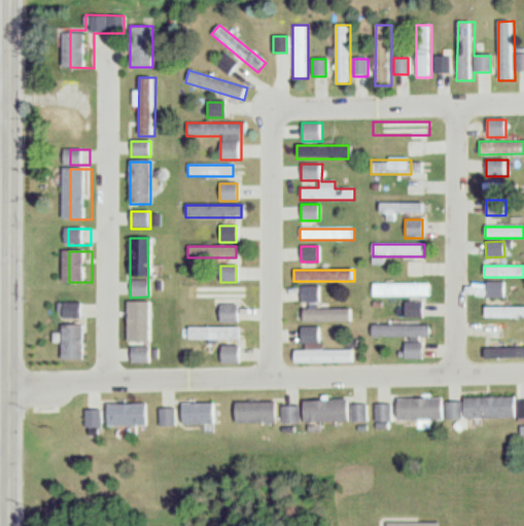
[(486,297),(504,297),(504,282),(486,282),(486,297)]
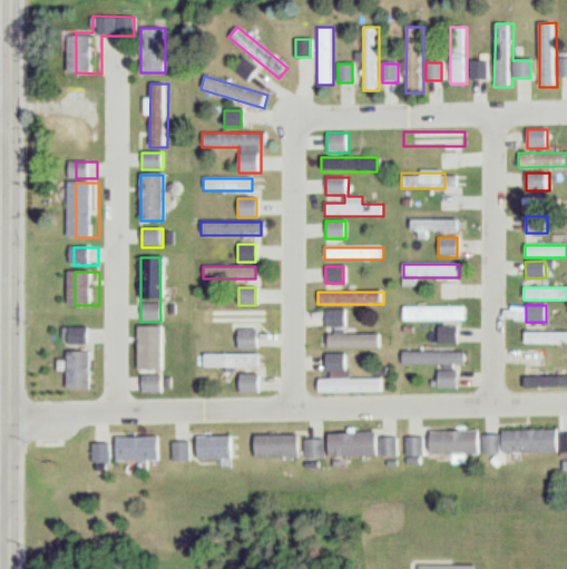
[(402,321),(462,321),(462,306),(402,306),(402,321)]
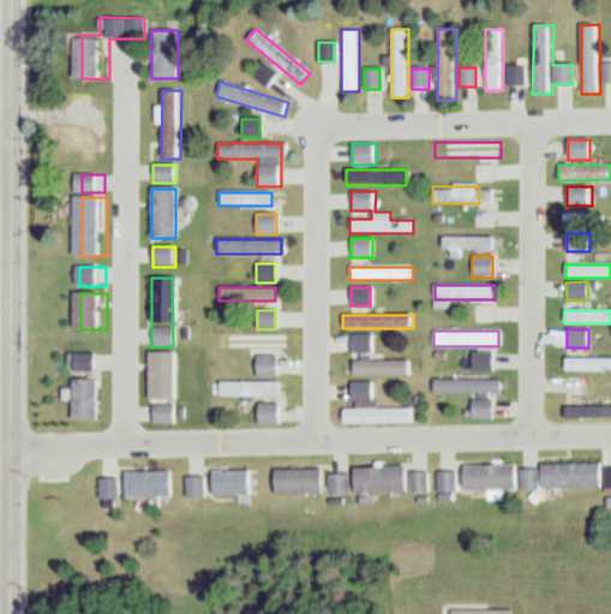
[(285,349),(285,334),(216,334),(216,349),(285,349)]
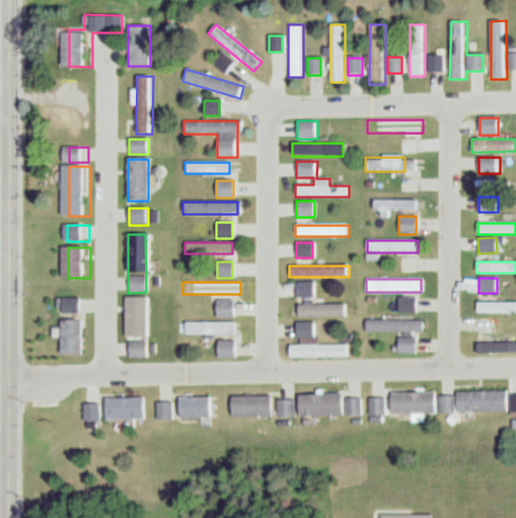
[(311,282),(296,282),(296,299),(311,299),(311,282)]
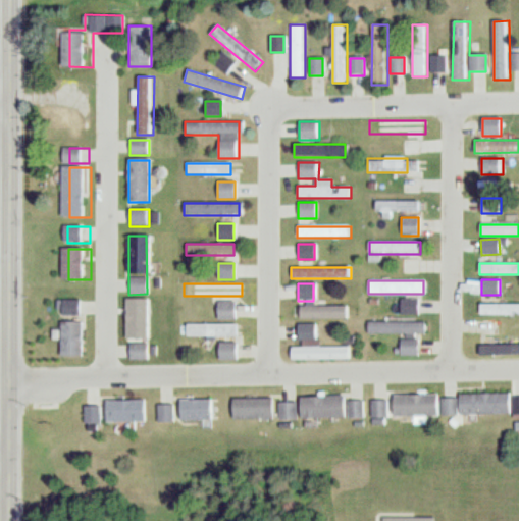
[(67,316),(88,316),(88,301),(67,301),(67,316)]
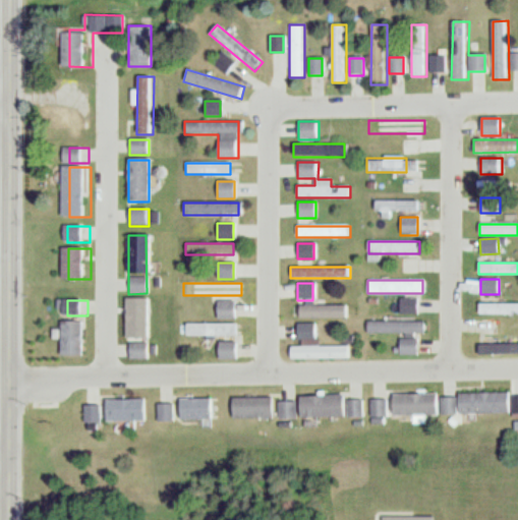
[(217,319),(235,319),(235,301),(217,301),(217,319)]
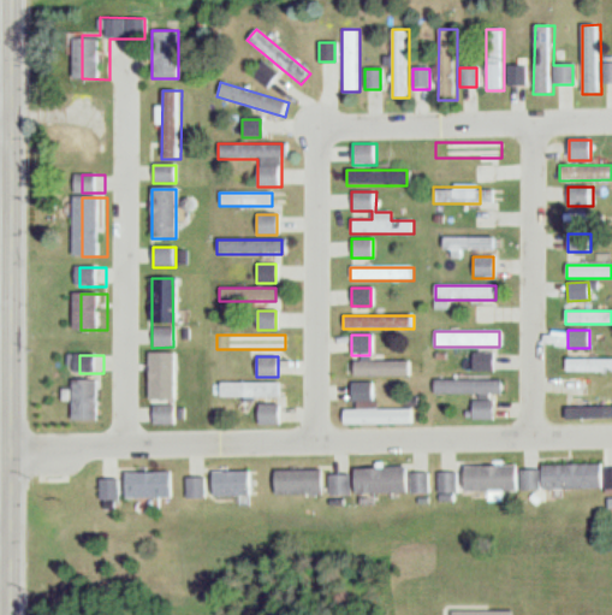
[(565,373),(611,373),(611,359),(565,359),(565,373)]
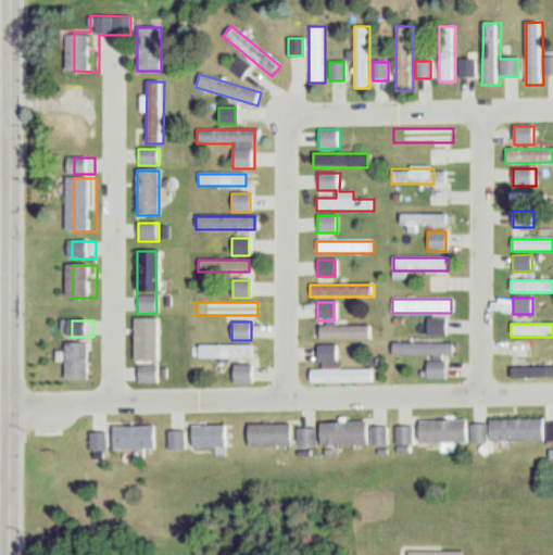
[(373,340),(373,326),(317,326),(317,340),(373,340)]
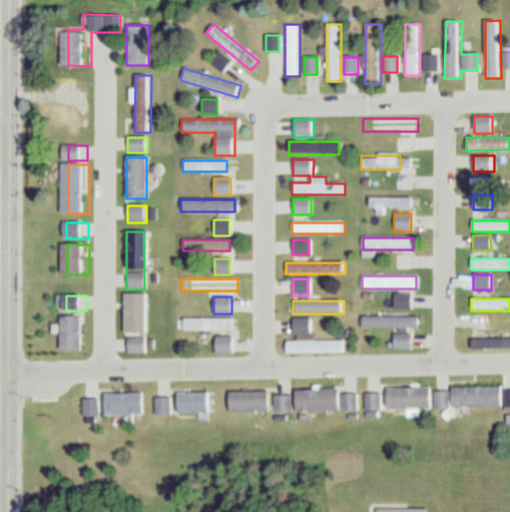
[(393,331),(393,350),(409,351),(410,330),(416,330),(417,318),(361,316),(361,330),(393,331)]
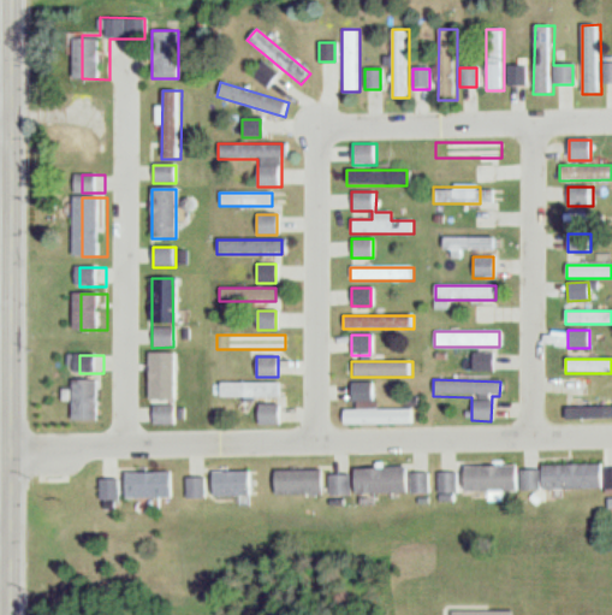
[(107,420),(107,380),(79,380),(79,420),(107,420)]
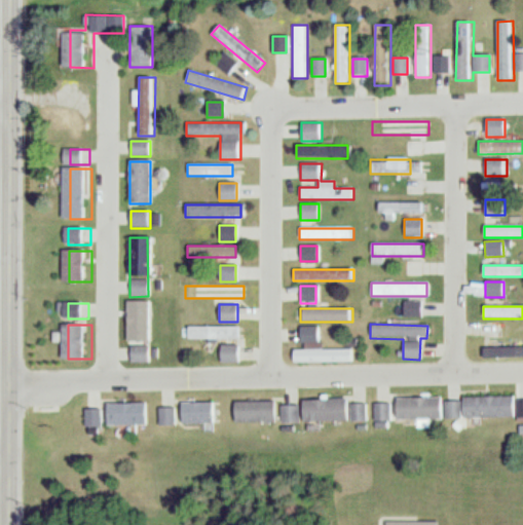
[(239,339),(239,327),(187,327),(187,339),(239,339)]
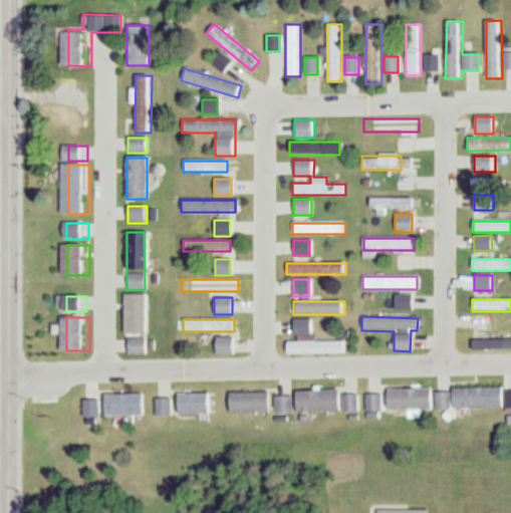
[(312,320),(293,320),(293,335),(312,335),(312,320)]
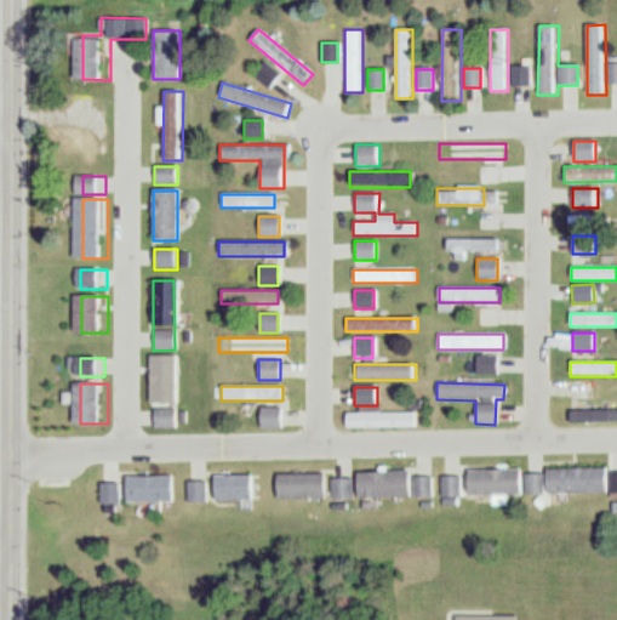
[(279,428),(279,408),(260,408),(260,428),(279,428)]
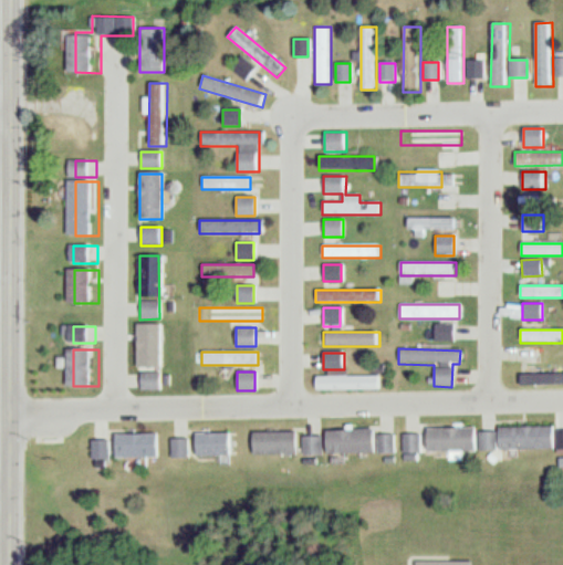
[(162,390),(162,373),(139,373),(139,390),(162,390)]
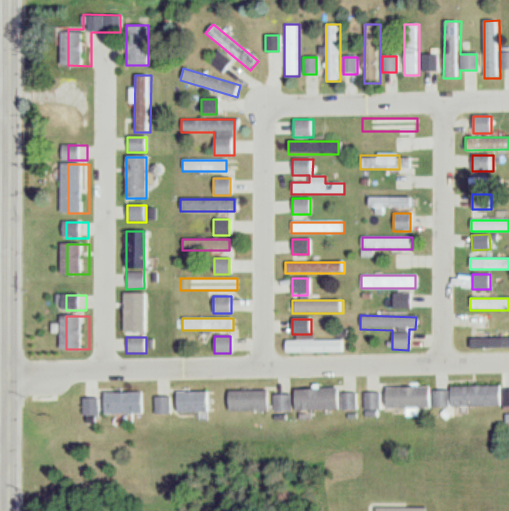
[(344,353),(344,340),(284,340),(284,353),(344,353)]
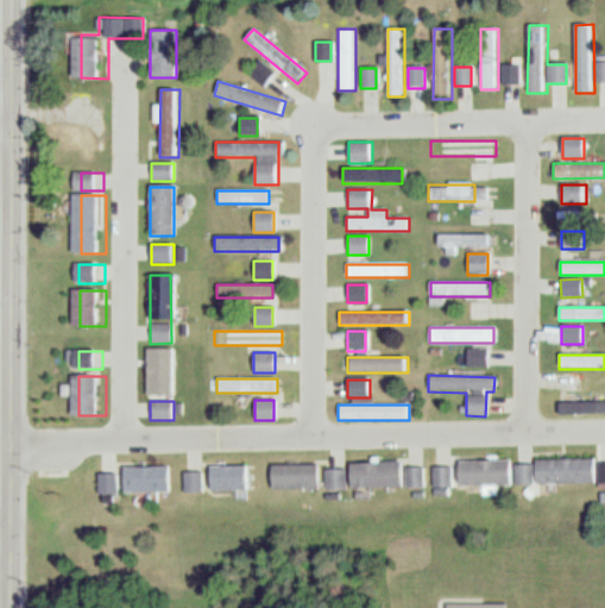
[(510,461),(457,461),(457,486),(510,487),(510,461)]
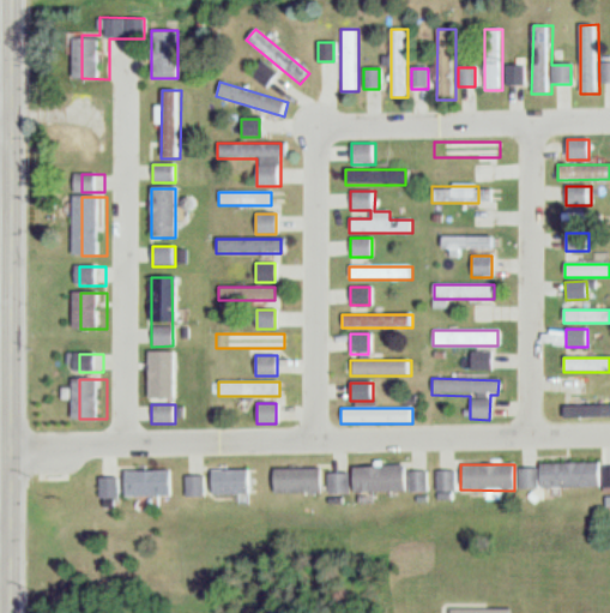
[(518,464),(518,490),(602,490),(602,464),(518,464)]
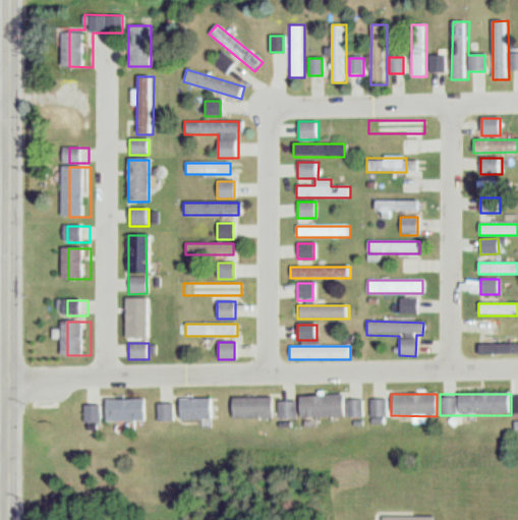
[(297,396),(297,400),(278,400),(278,418),(341,418),(341,396),(297,396)]
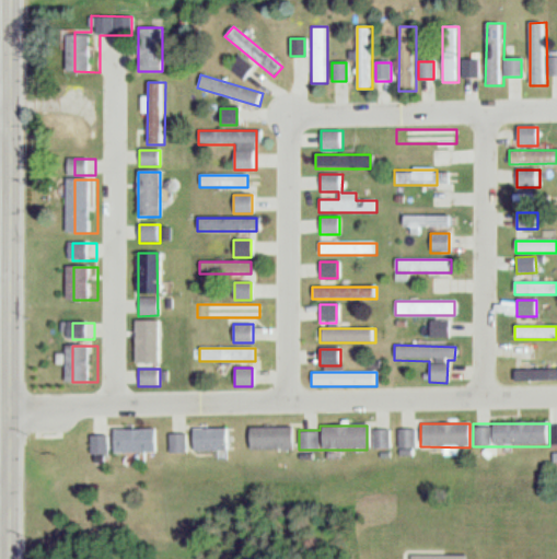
[(201,428),(201,451),(236,451),(236,428),(201,428)]
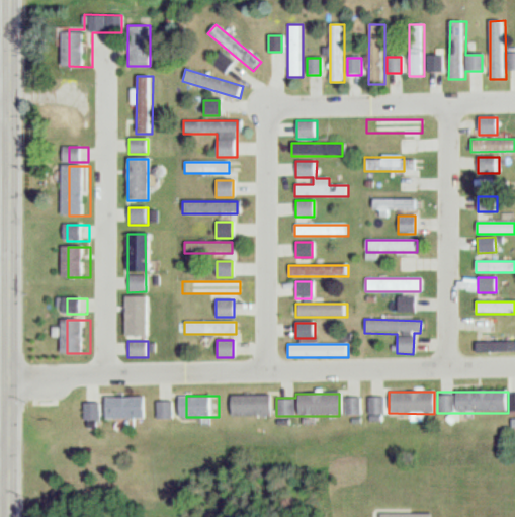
[(269,416),(269,396),(237,396),(237,416),(269,416)]
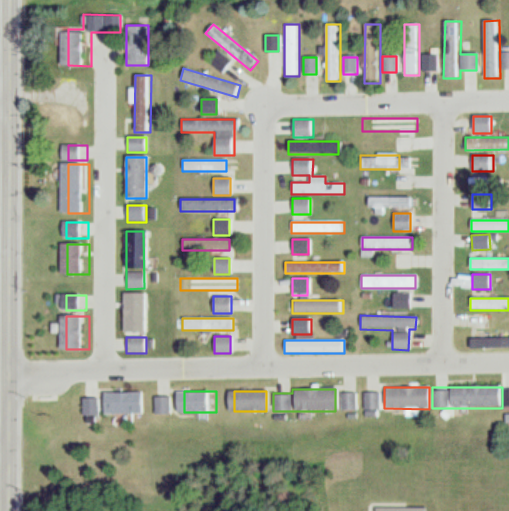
[(152,414),(152,392),(112,392),(112,414),(152,414)]
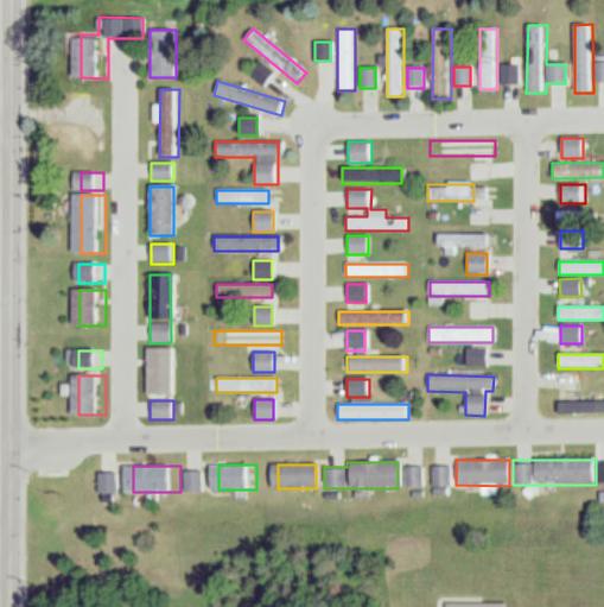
[(405,488),(421,488),(421,468),(405,468),(405,488)]
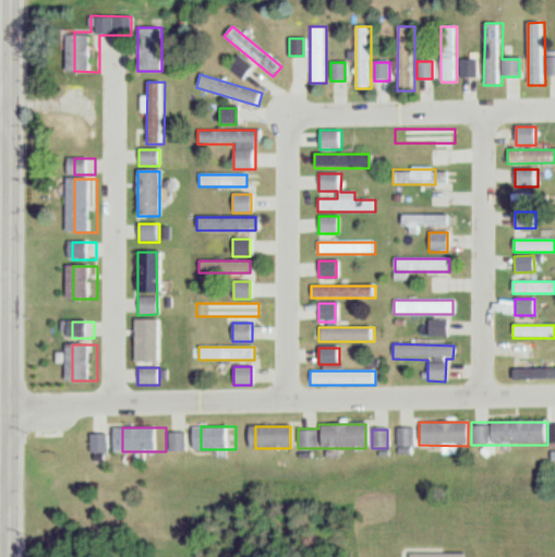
[(411,430),(398,430),(398,447),(411,447),(411,430)]
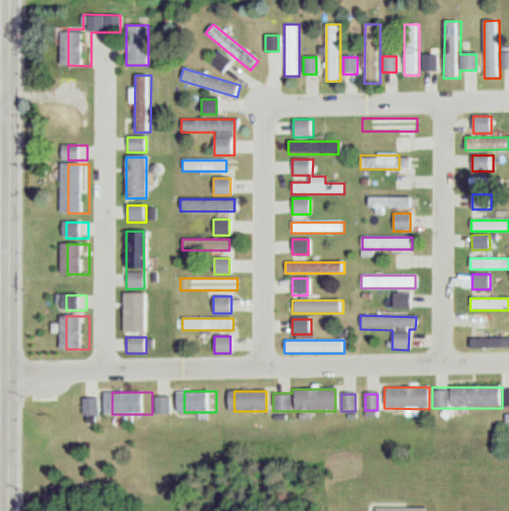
[(160,414),(179,414),(179,397),(160,397),(160,414)]
